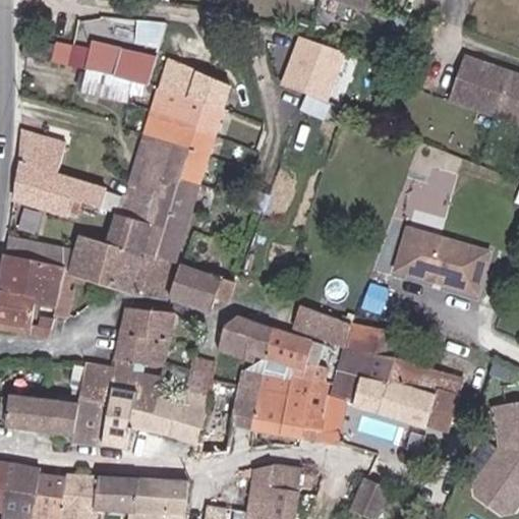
[(343,0),(371,10),(375,0),(343,0)]
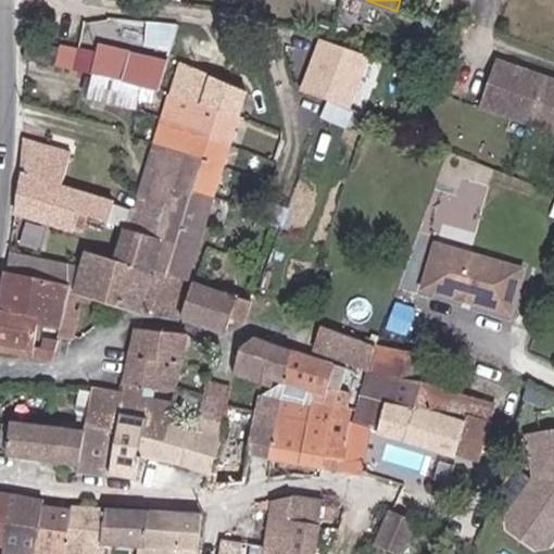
[(315,36),(299,85),(350,101),(366,52),(315,36)]
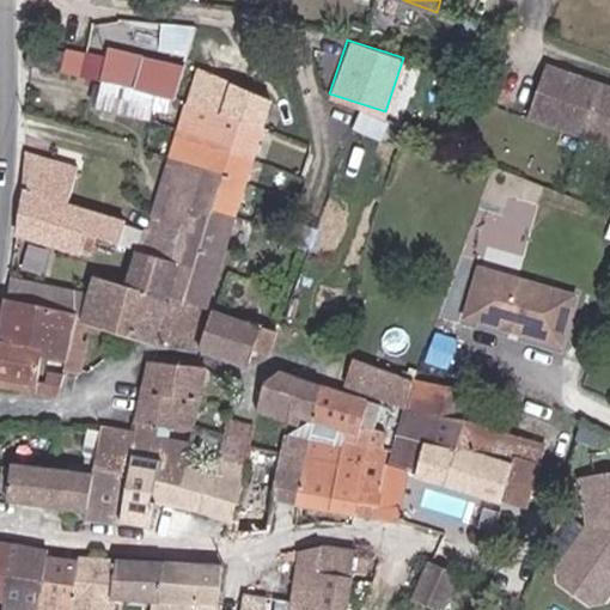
[(28,46),(23,63),(59,71),(61,53),(28,46)]
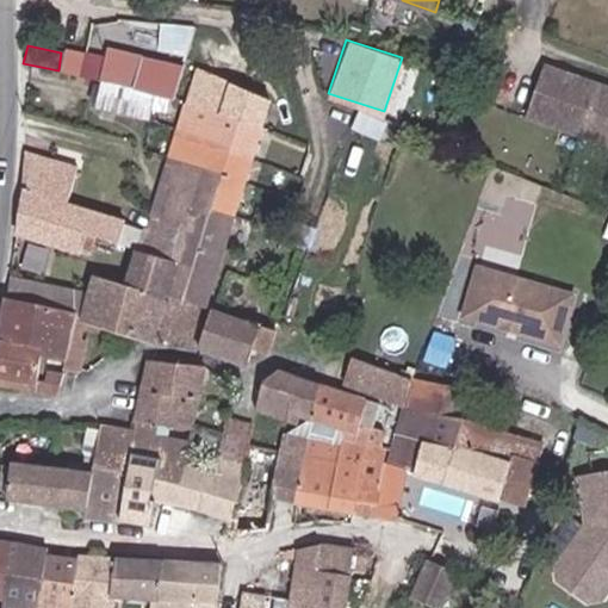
[(107,47),(98,81),(153,95),(171,101),(178,79),(128,64),(130,53),(107,47)]
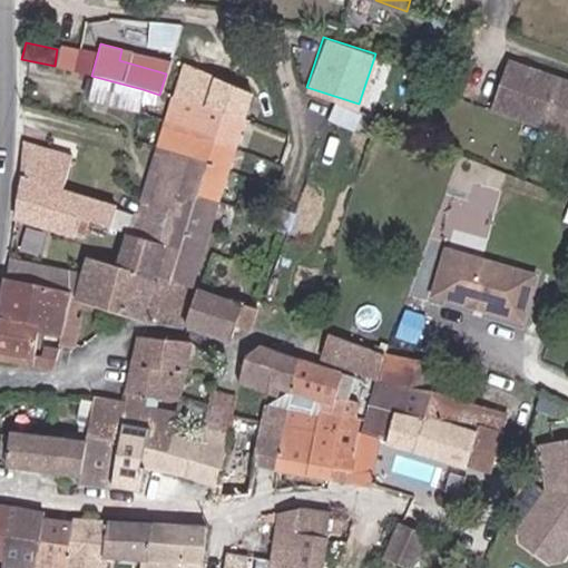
[(182,62),(156,147),(191,159),(183,184),(217,198),(250,91),(182,62)]
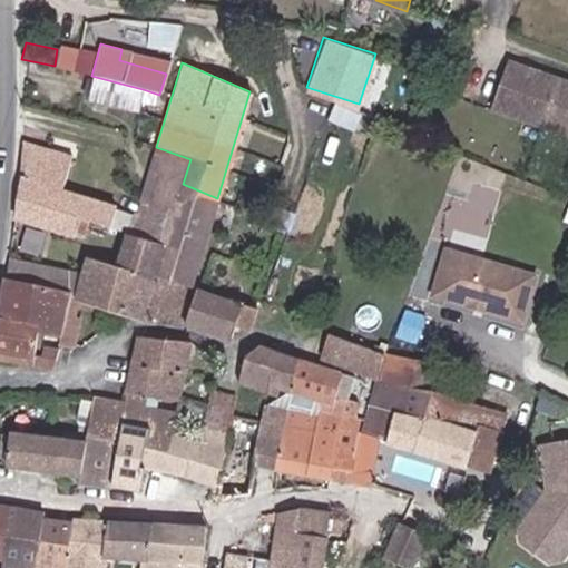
[(496,109),(542,126),(558,81),(511,65),(496,109)]
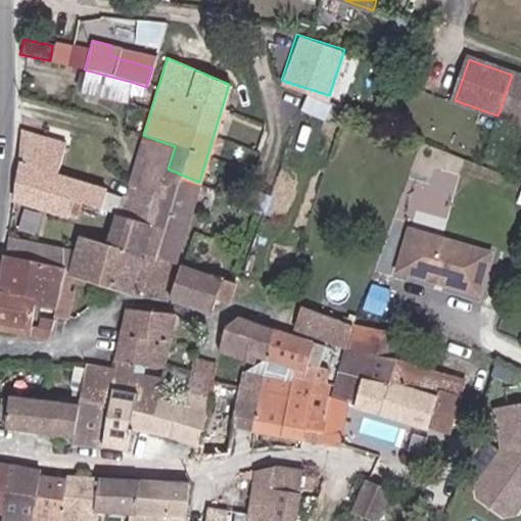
[(131,82),(84,69),(79,90),(127,101),(131,82)]
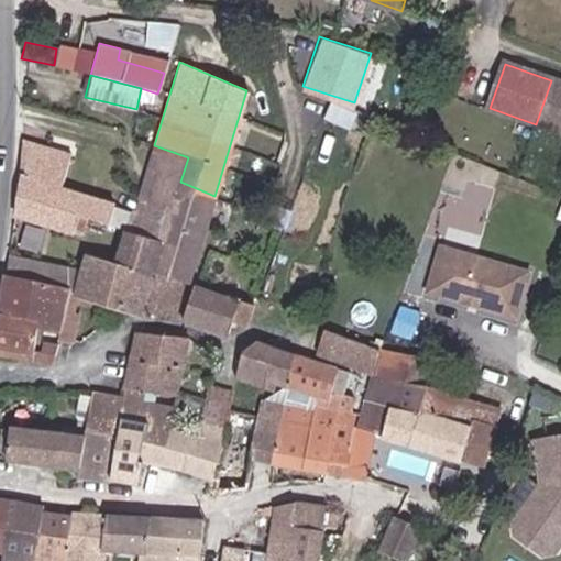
[(560,83),(551,80),(536,124),(560,132),(560,83)]
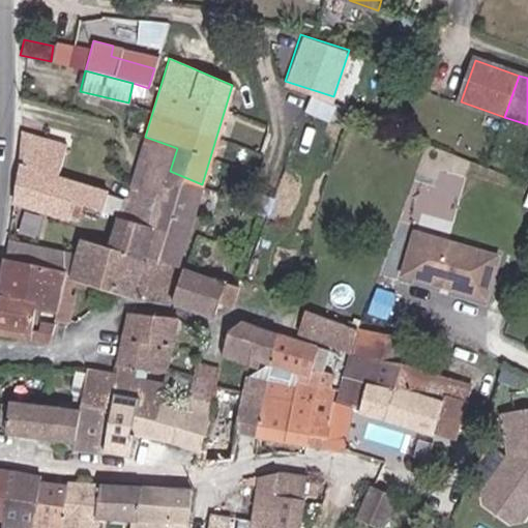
[(133,83),(128,103),(143,107),(148,88),(133,83)]
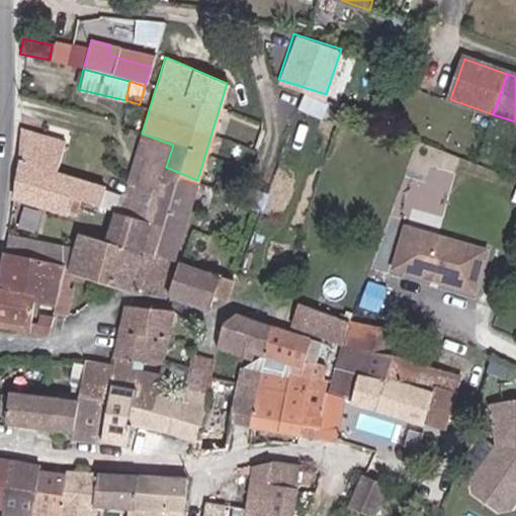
[(64,141),(19,129),(19,158),(13,195),(67,211),(72,195),(79,198),(98,204),(99,200),(103,187),(55,172),(64,141)]
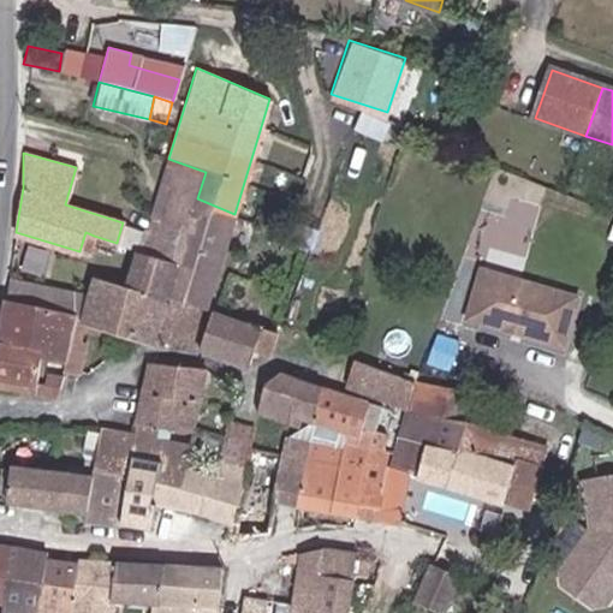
[(154,213),(153,218),(188,228),(184,240),(166,295),(206,309),(234,214),(197,198),(206,172),(168,159),(167,162),(172,166),(167,185),(171,186),(162,215),(154,213)]
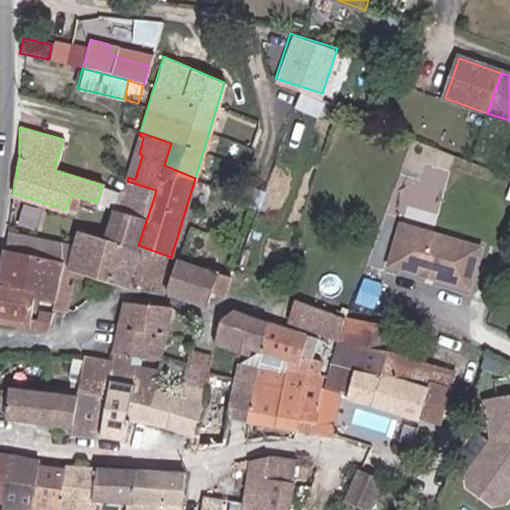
[(139,135),(128,177),(135,179),(142,155),(139,154),(143,138),(139,135)]
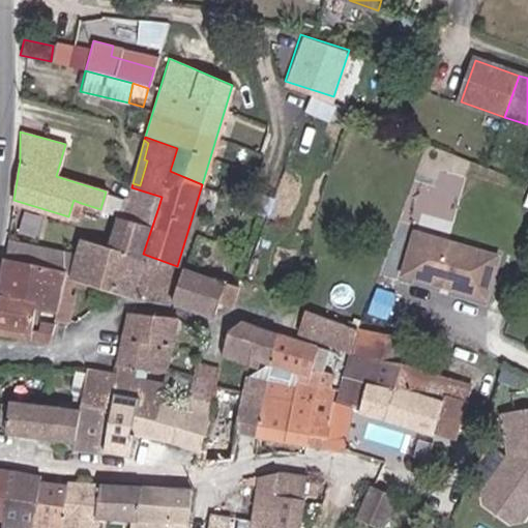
[(254,183),(252,188),(259,193),(260,186),(254,183)]
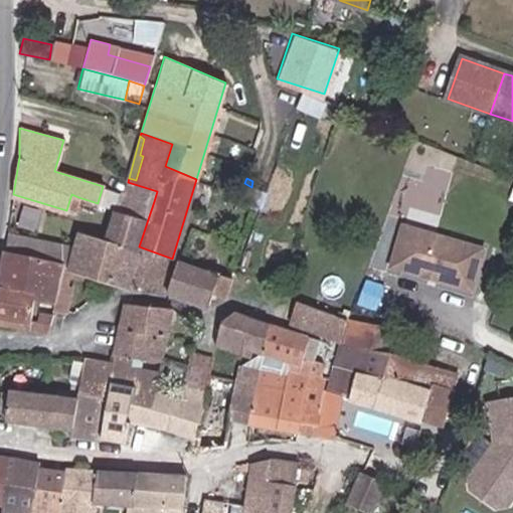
[(157,191),(128,182),(125,192),(154,201),(157,191)]
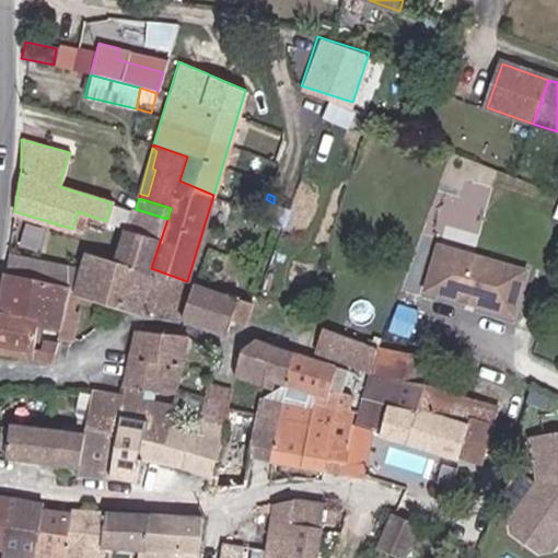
[(274,204),(266,199),(264,208),(272,211),(275,212),(277,205),(274,204)]
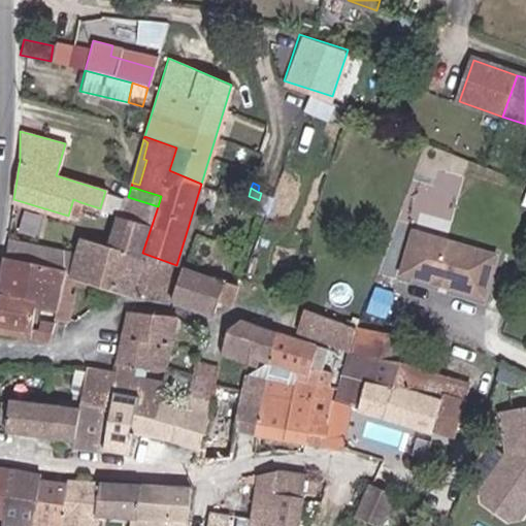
[(128,197),(105,191),(101,204),(119,208),(125,210),(128,197)]
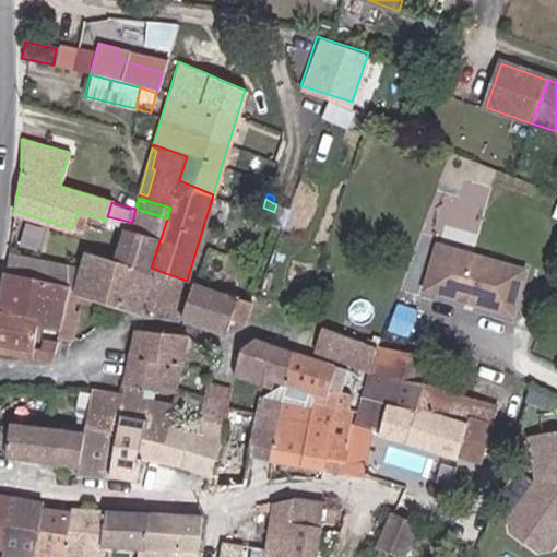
[(280,227),(286,208),(276,204),(274,212),(272,211),(268,223),(280,227)]
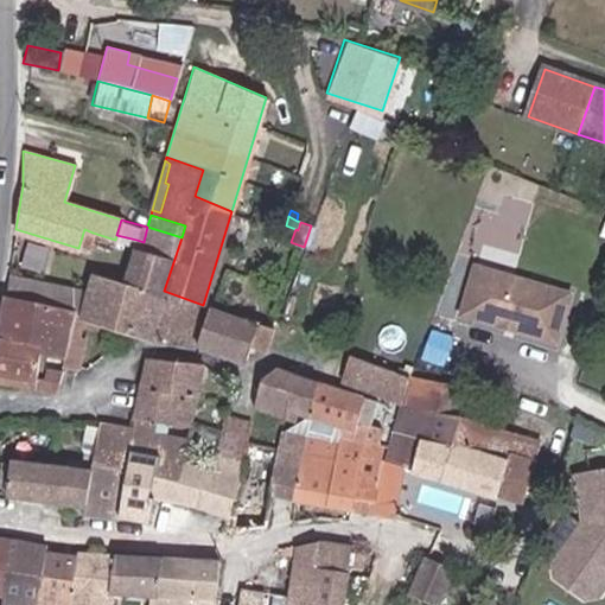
[(182,237),(147,227),(144,242),(137,240),(125,282),(164,294),(164,291),(182,237)]
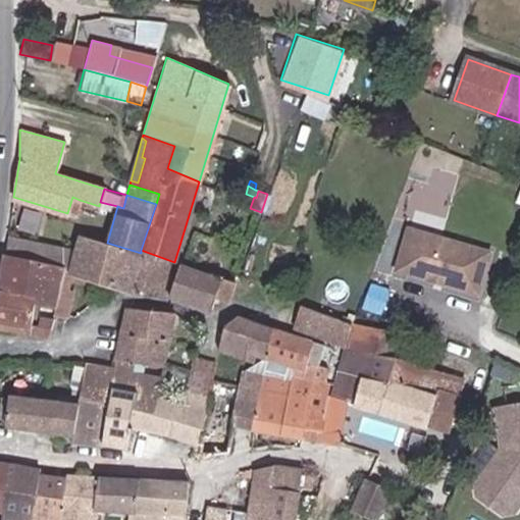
[(72,197),(67,213),(75,215),(80,200),(72,197)]
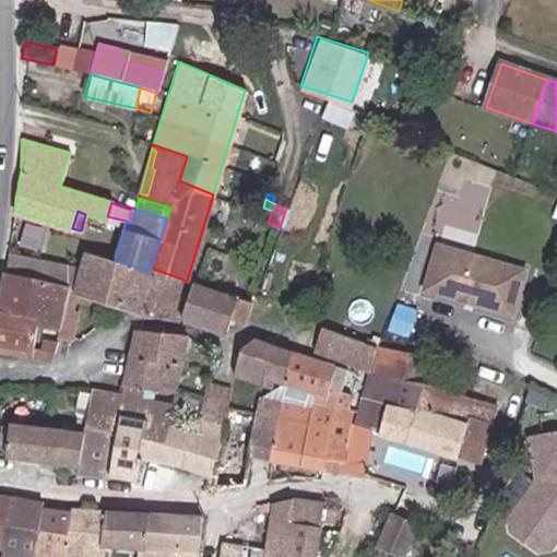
[(453,221),(448,236),(470,244),(475,228),(453,221)]
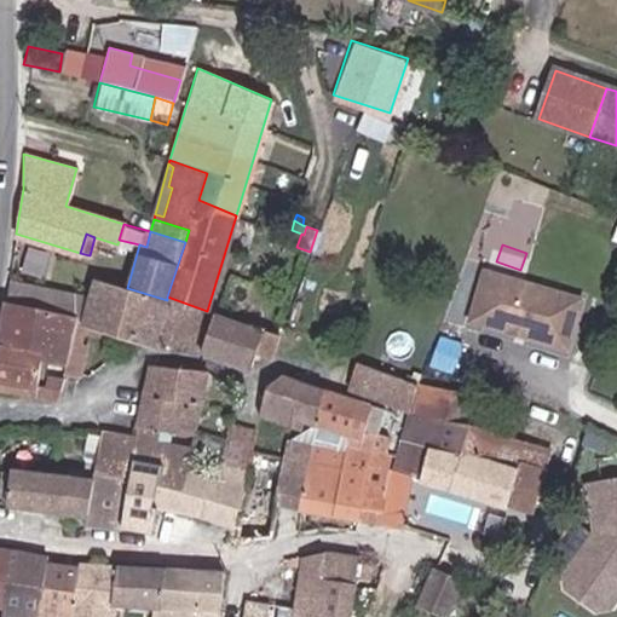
[(581,298),(485,271),(470,318),(565,346),(581,298)]
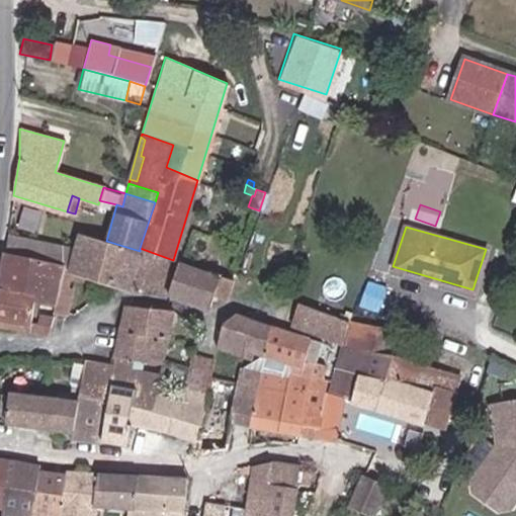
[(66,246),(7,232),(4,255),(62,267),(66,246)]
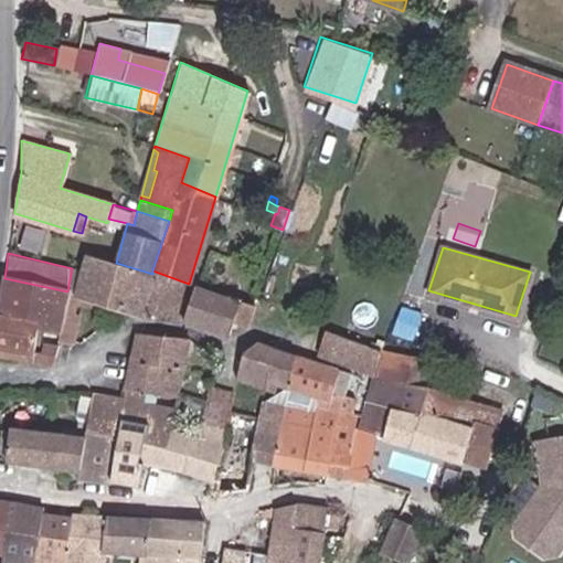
[(152,274),(116,263),(97,258),(85,255),(74,293),(104,301),(140,312),(152,274)]
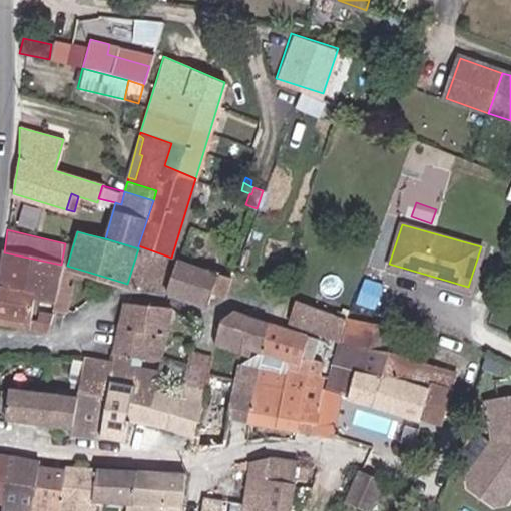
[(171,258),(138,245),(138,248),(127,284),(166,291),(176,260),(171,258)]
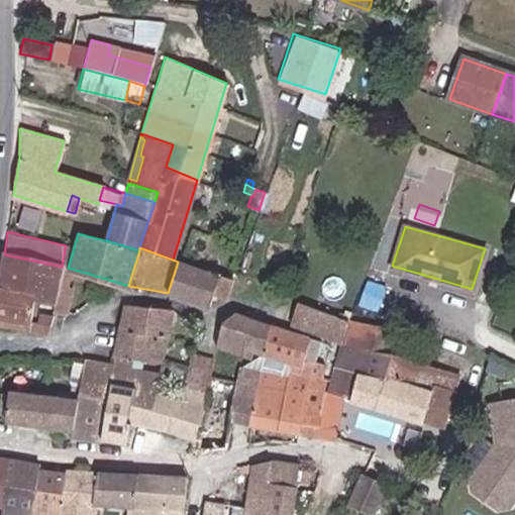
[(62,267),(4,254),(0,278),(0,316),(30,321),(30,312),(32,298),(55,303),(62,267)]
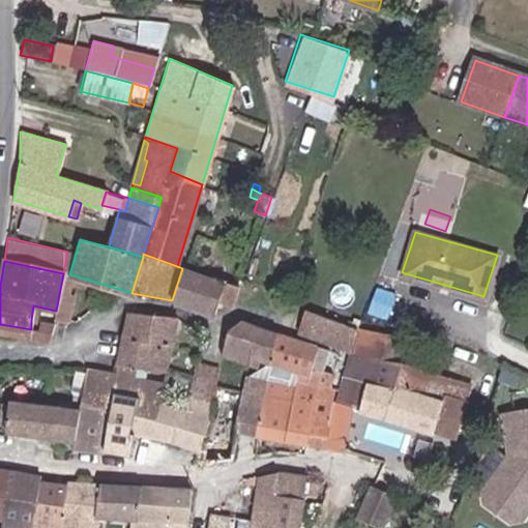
[(235,286),(182,268),(172,300),(214,315),(218,300),(229,303),(235,286)]
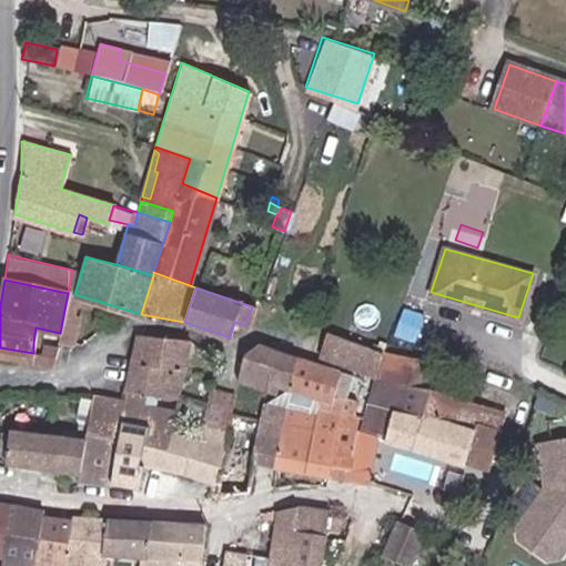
[(74,294),(68,293),(60,333),(58,339),(72,343),(78,317),(72,315),(76,302),(103,310),(104,303),(74,294)]
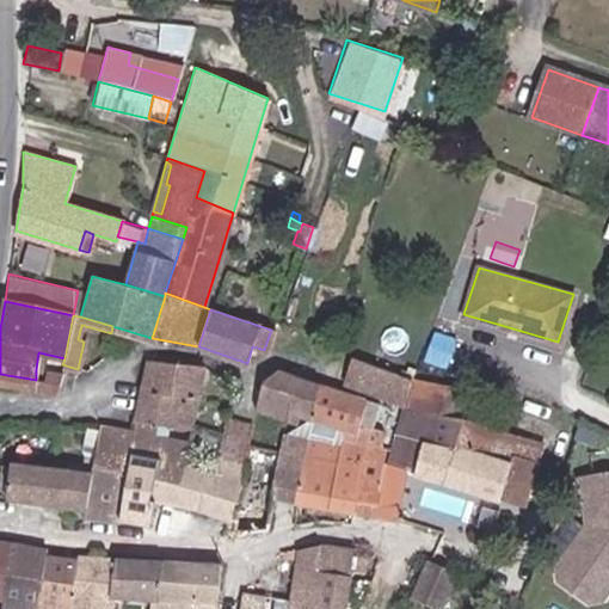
[(354,343),(351,357),(395,374),(399,360),(354,343)]
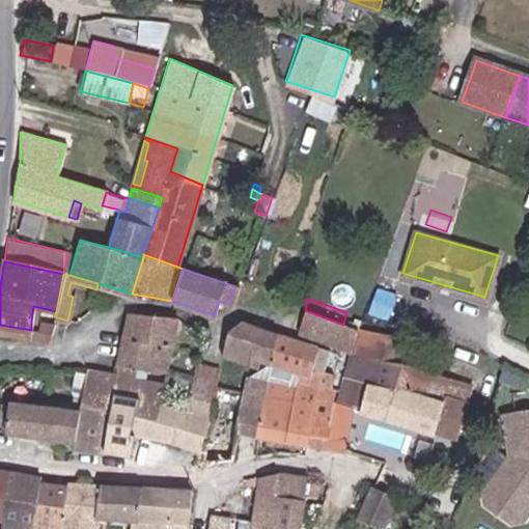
[(298,333),(351,352),(358,330),(345,326),(343,325),(305,310),(298,333)]
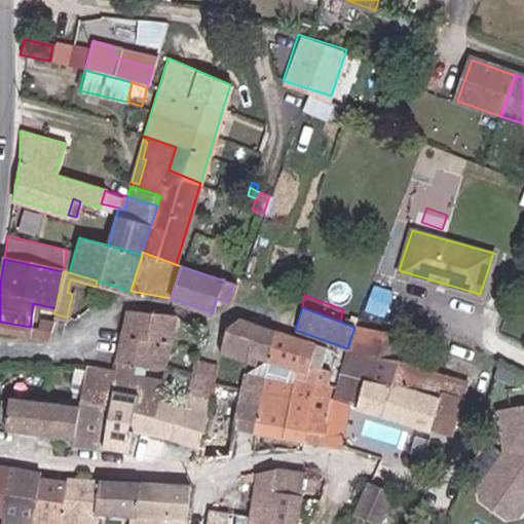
[(114,370),(86,365),(85,369),(81,385),(112,387),(138,394),(158,399),(165,365),(170,342),(172,342),(175,315),(126,308),(114,370)]
